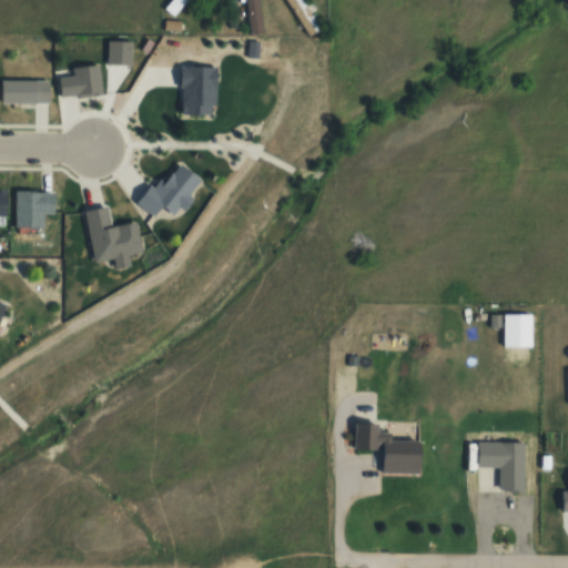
[(185,0),(166,0),(162,6),(172,16),(185,0)]
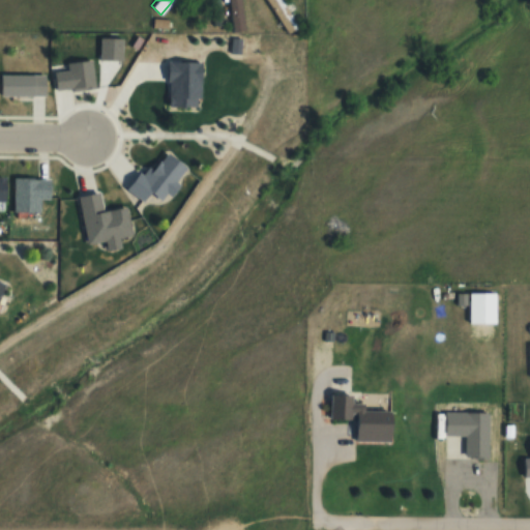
[(245,30),(241,0),(228,0),(233,32),(245,30)]
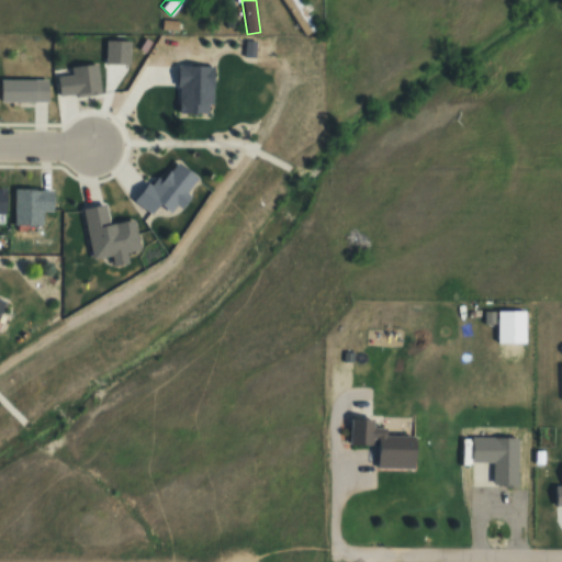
[(283,0),(304,36),(315,30),(298,0),(283,0)]
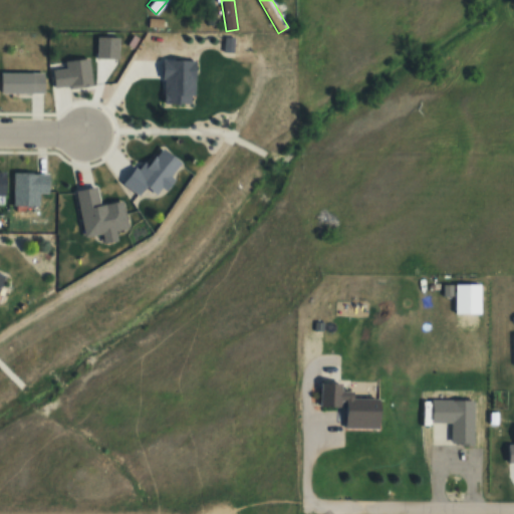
[(45,92),(45,71),(0,72),(0,92),(45,92)]
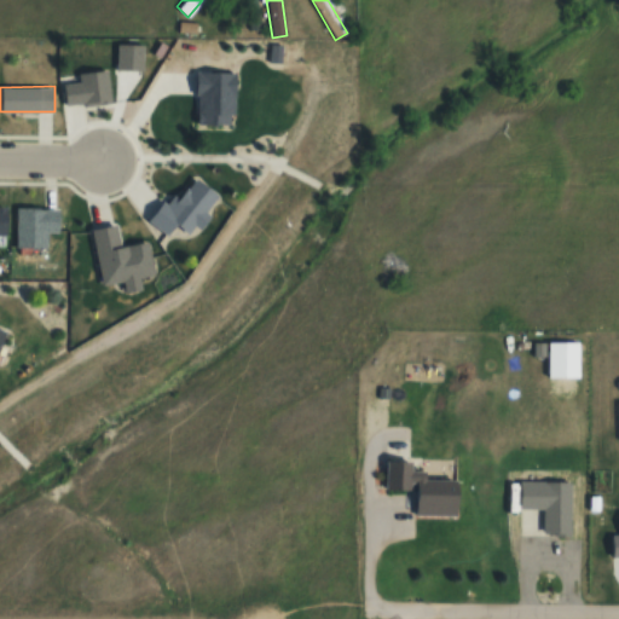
[(221,196),(196,178),(180,198),(172,192),(150,221),(171,236),(178,226),(190,235),(198,224),(200,225),(221,196)]
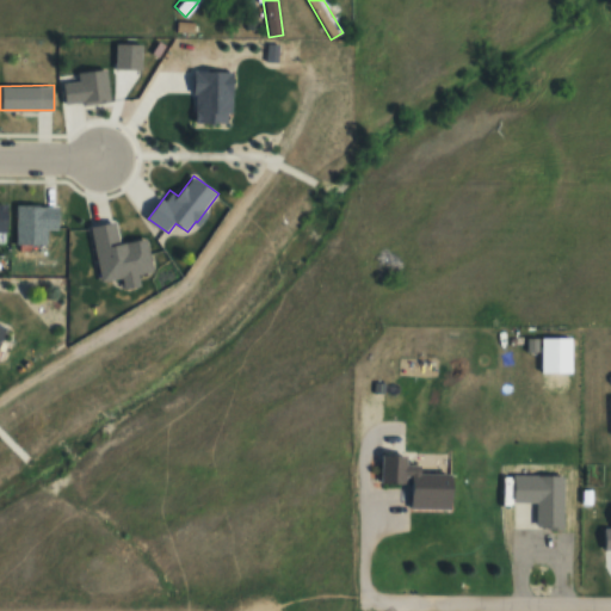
[(44,230),(57,230),(57,205),(17,205),(17,245),(44,245),(44,230)]
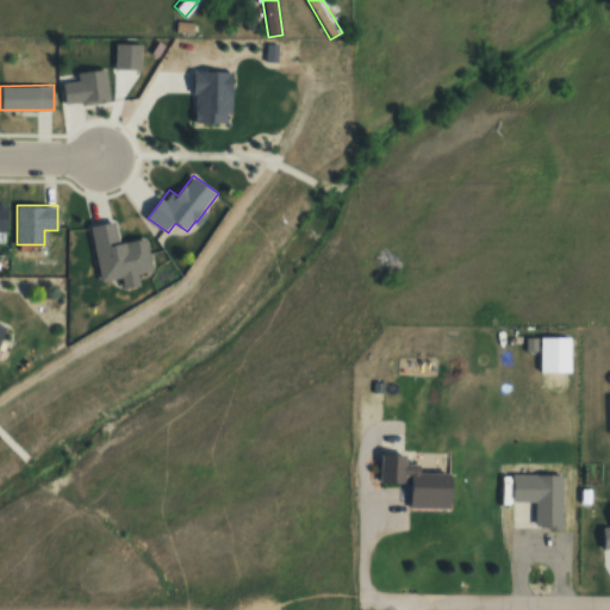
[(153,271),(147,238),(119,243),(114,222),(89,226),(100,282),(122,278),(124,290),(141,286),(138,274),(153,271)]
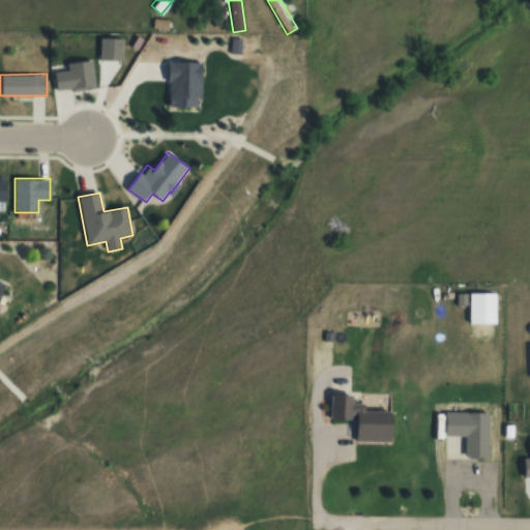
[(364,411),(364,404),(353,404),(353,394),(329,394),(329,419),(355,419),(355,441),(392,441),(392,411),(364,411)]
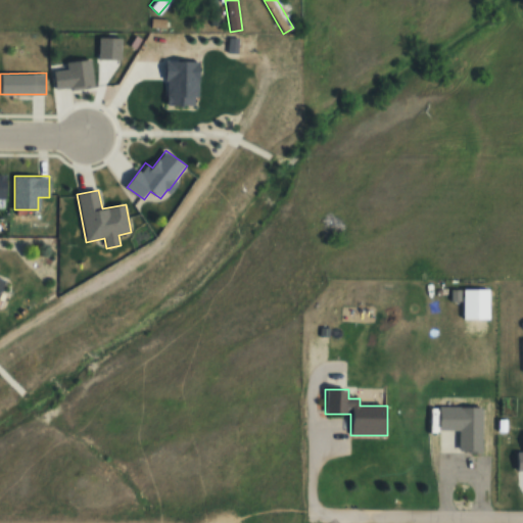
[(481,452),(481,407),(438,407),(438,429),(459,429),(459,452),(481,452)]
